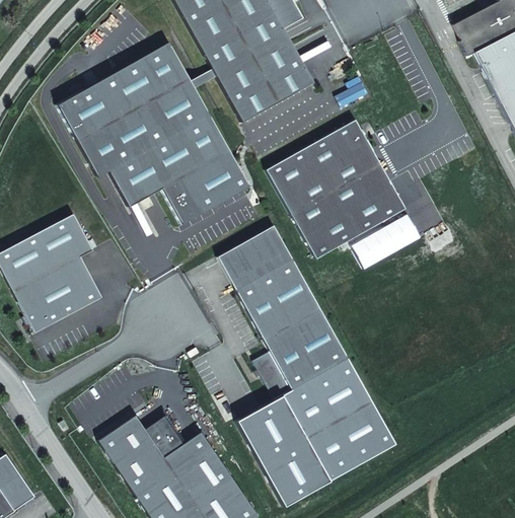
[(175,0),(207,56),(242,121),(314,81),(284,28),(305,16),(297,2),(294,4),(292,0),(175,0)]
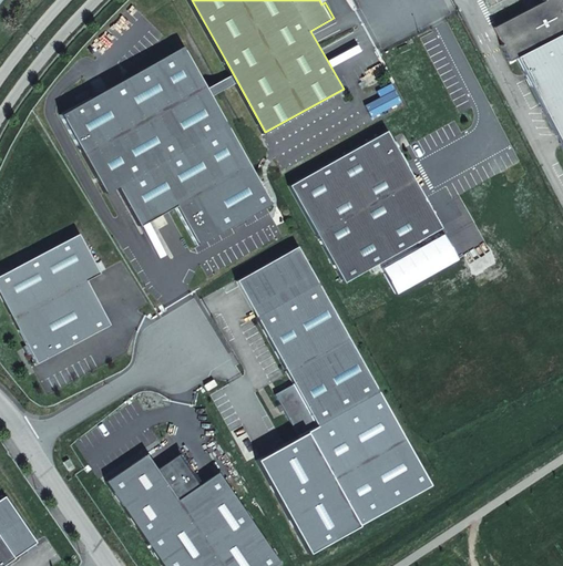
[(548,0),(549,1),(501,26),(509,41),(504,43),(513,60),(520,57),(562,139),(562,0),(548,0)]
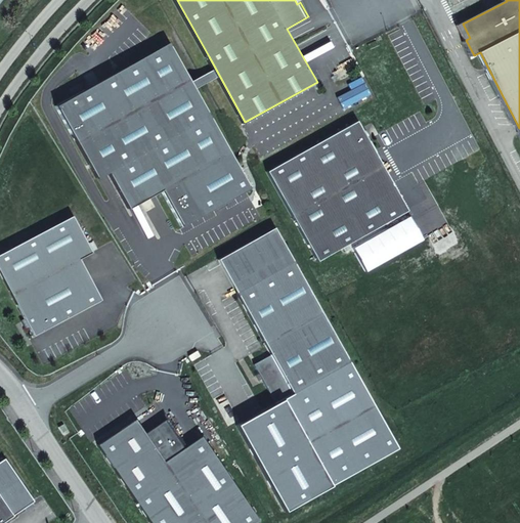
[(252,186),(171,42),(83,91),(63,103),(82,144),(99,177),(111,171),(131,207),(165,188),(185,224),(252,186)]
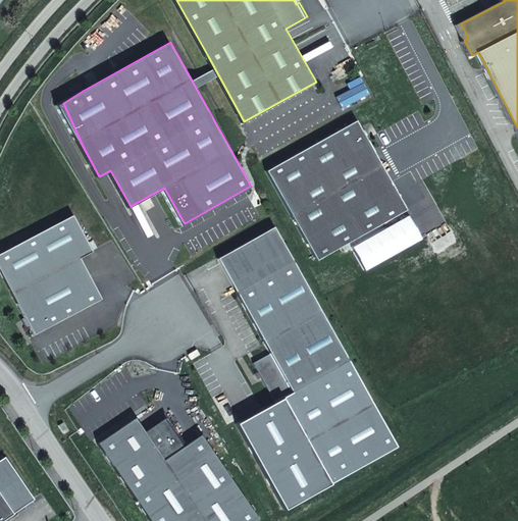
[(359,119),(269,169),(319,258),(408,208),(359,119)]
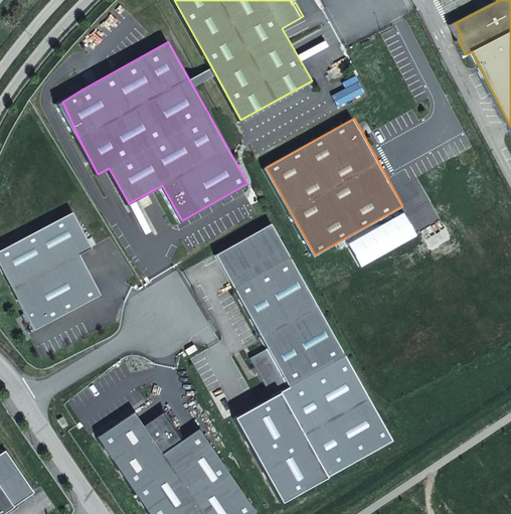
[(102,293),(81,252),(94,246),(74,210),(0,250),(0,258),(37,326),(102,293)]
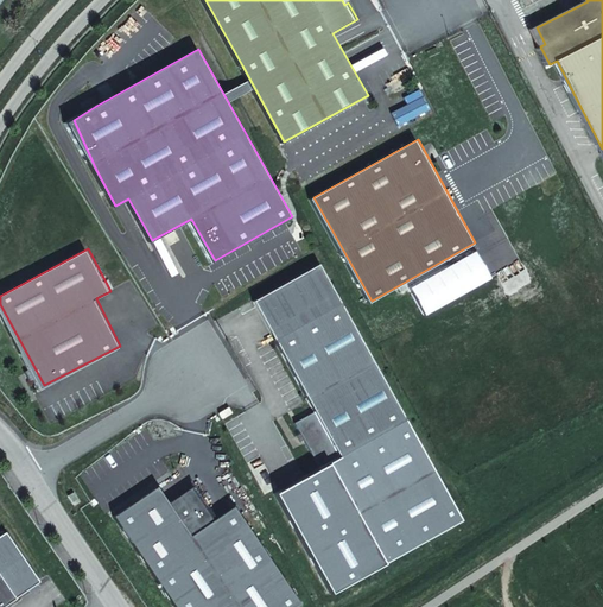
[(343,302),(322,263),(255,299),(277,337),(343,302)]
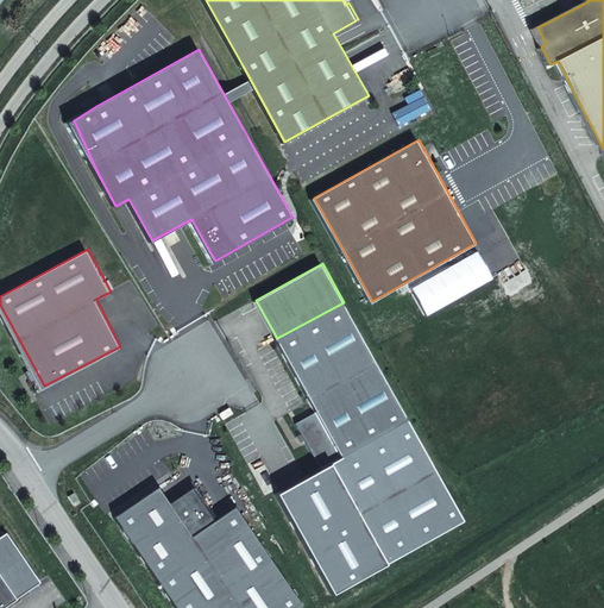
[(277,493),(321,571),(332,593),(464,520),(436,471),(344,302),(277,338),(318,411),(297,421),(322,467),(277,493)]
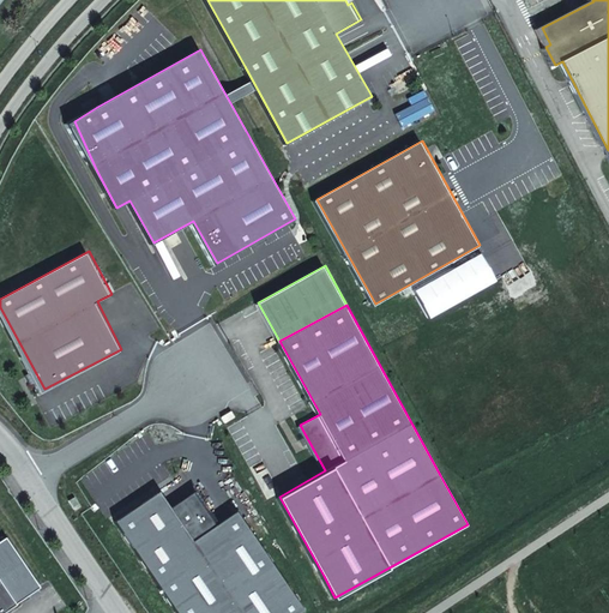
[(291,612),(299,602),(301,600),(239,509),(218,523),(196,491),(173,506),(161,490),(118,520),(180,612),(291,612)]
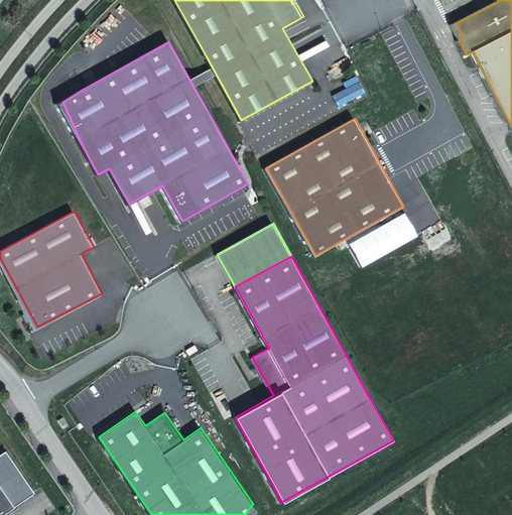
[(0,514),(1,514),(37,492),(9,449),(0,456),(0,514)]
